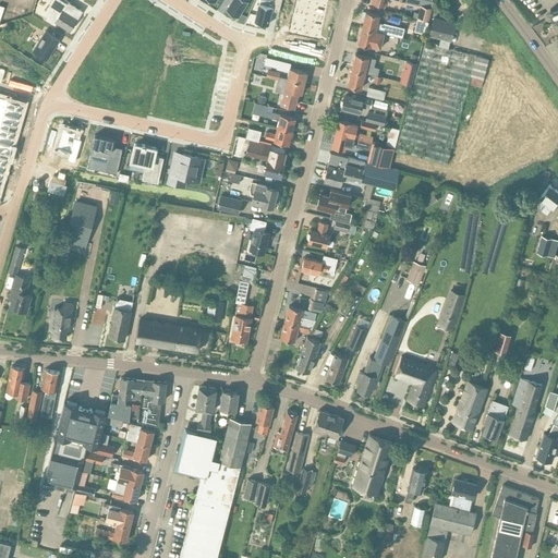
[(52,0),(44,14),(49,19),(48,20),(58,26),(60,24),(72,33),(76,26),(77,25),(85,14),(71,4),(73,0),(52,0)]
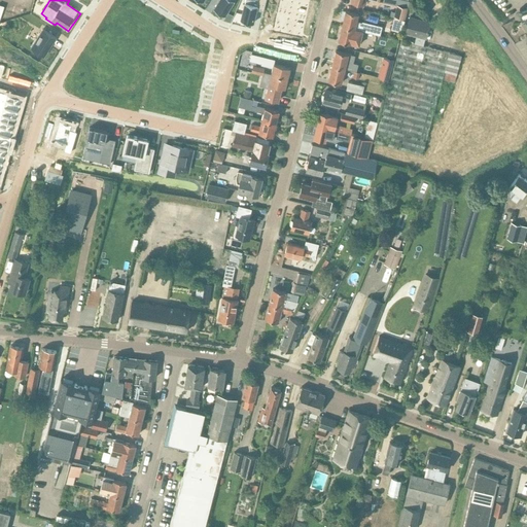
[(219,0),(214,9),(224,15),(234,0),(219,0)]
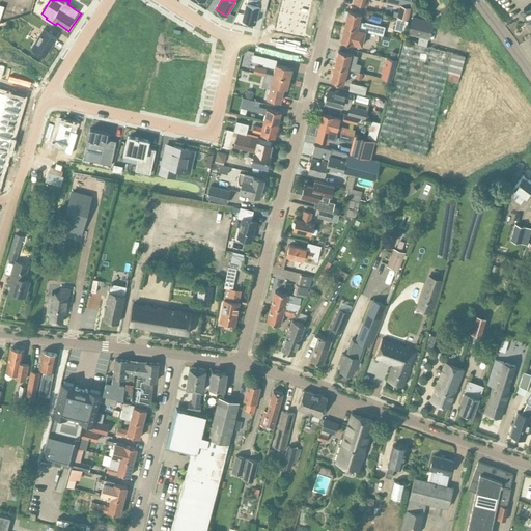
[(254,0),(247,0),(243,21),(255,24),(258,9),(266,11),(268,0),(257,0),(257,1),(254,0)]
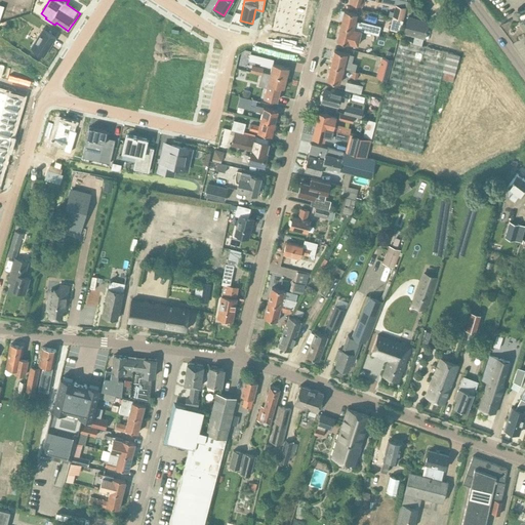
[(285,3),(282,14),(306,19),(309,8),(292,4),(293,0),(287,0),(286,3),(285,3)]
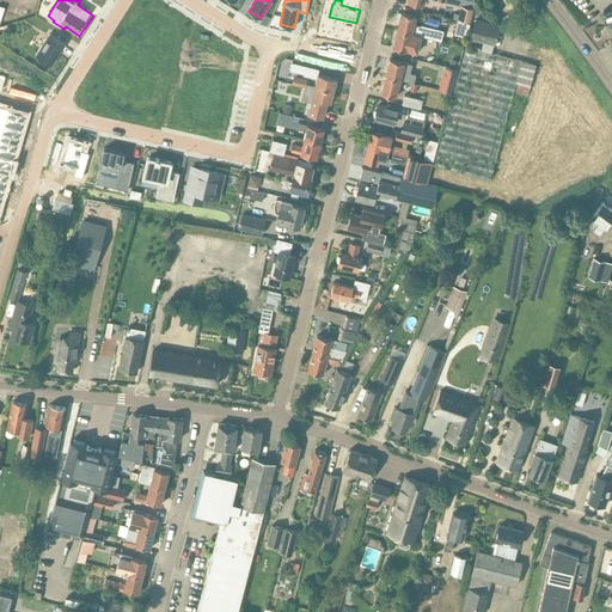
[(458,18),(458,20),(470,24),(471,20),(473,10),(461,6),(458,18)]
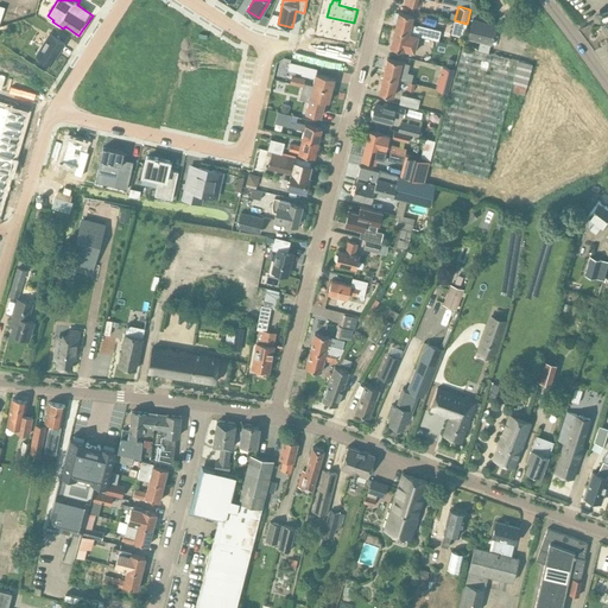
[(397,23),(394,30),(409,33),(418,36),(418,35),(420,36),(426,37),(430,38),(435,39),(438,39),(441,30),(418,24),(418,26),(411,24),(413,16),(411,16),(399,12),(399,13),(396,12),(393,21),(397,23)]
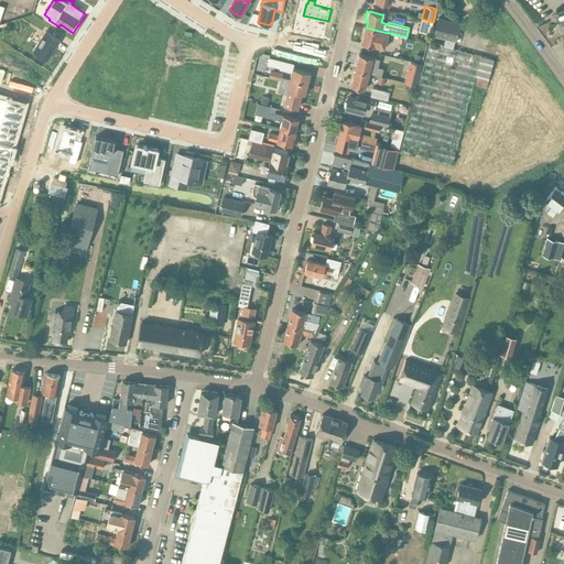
[(303,15),(300,29),(301,29),(300,35),(306,36),(308,30),(326,34),(328,21),(303,15)]
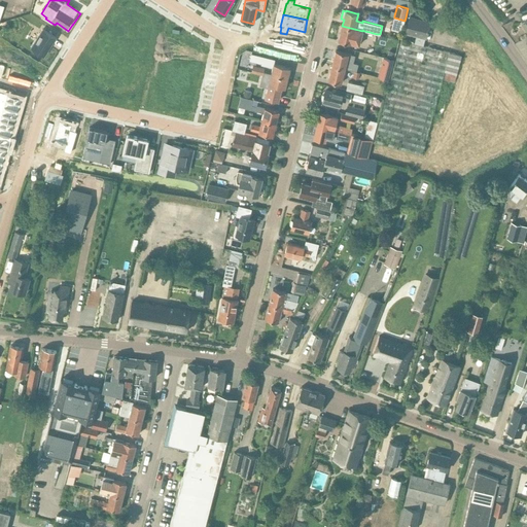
[(456,75),(459,66),(461,56),(423,46),(425,38),(425,39),(430,23),(410,16),(406,33),(417,36),(415,43),(401,40),(374,142),(422,155),(443,80),(454,83),(456,75)]
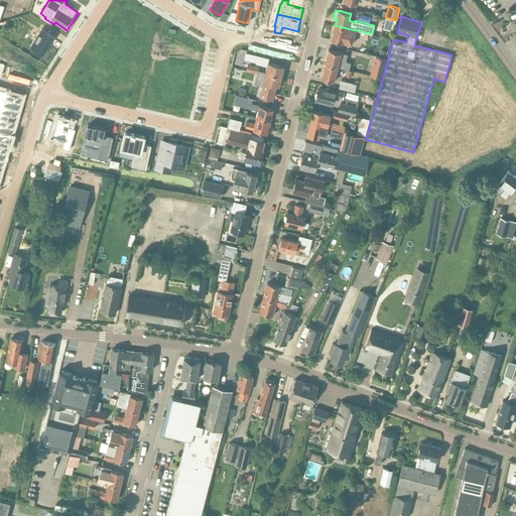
[(20,17),(10,20),(13,30),(24,27),(20,17)]
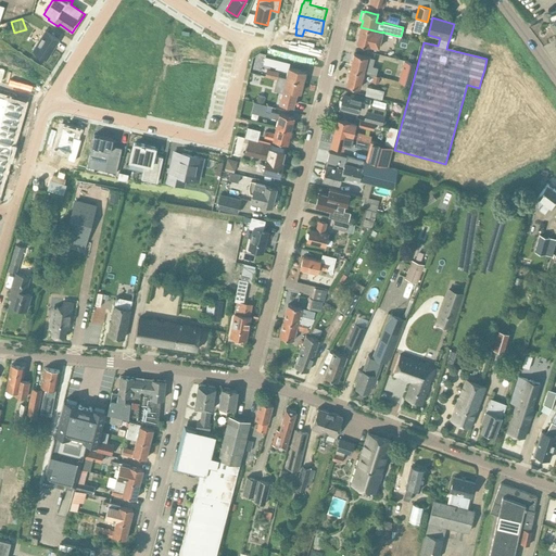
[(416,19),(413,32),(424,34),(427,22),(416,19)]
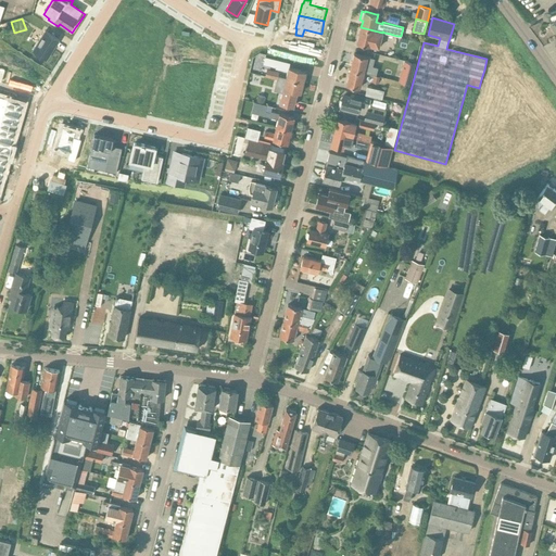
[(379,48),(382,33),(374,30),(361,27),(357,42),(370,46),(379,48)]
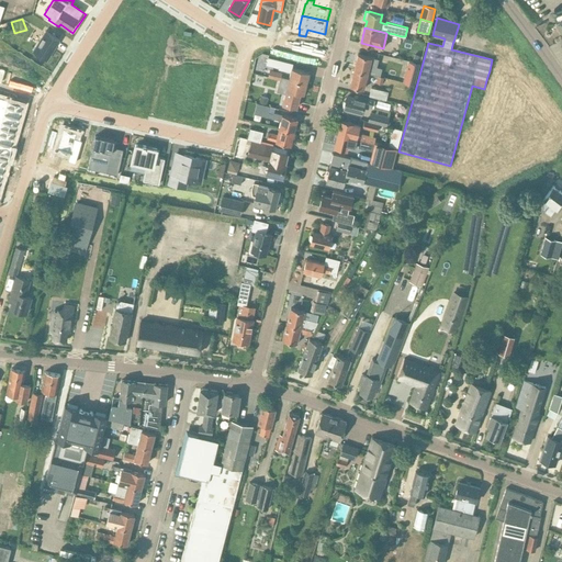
[(46,31),(33,51),(47,59),(60,40),(46,31)]
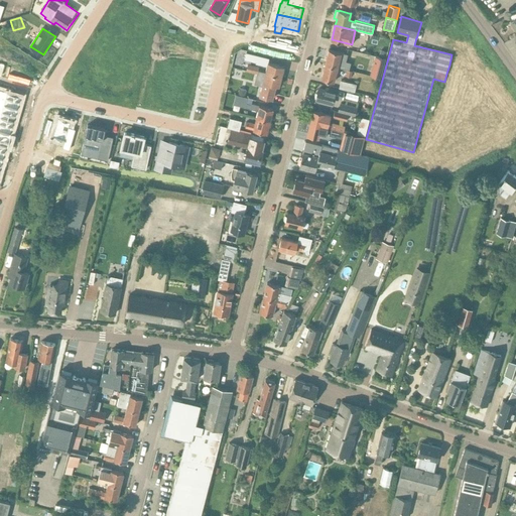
[(448,36),(446,42),(459,45),(461,39),(448,36)]
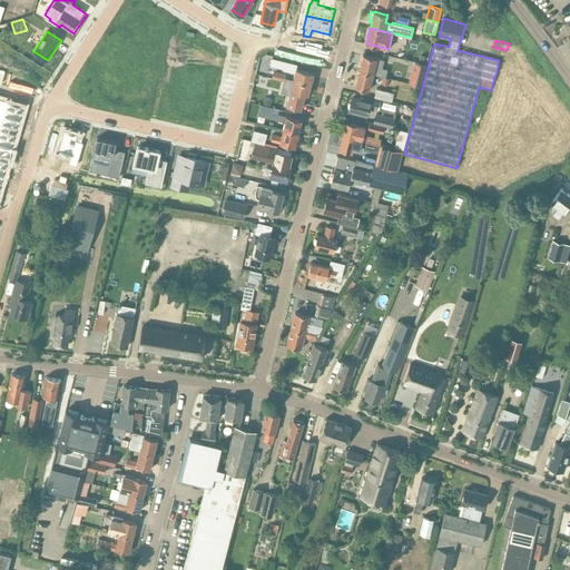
[(363,55),(359,71),(373,75),(383,77),(385,69),(381,68),(383,60),(374,58),(363,55)]
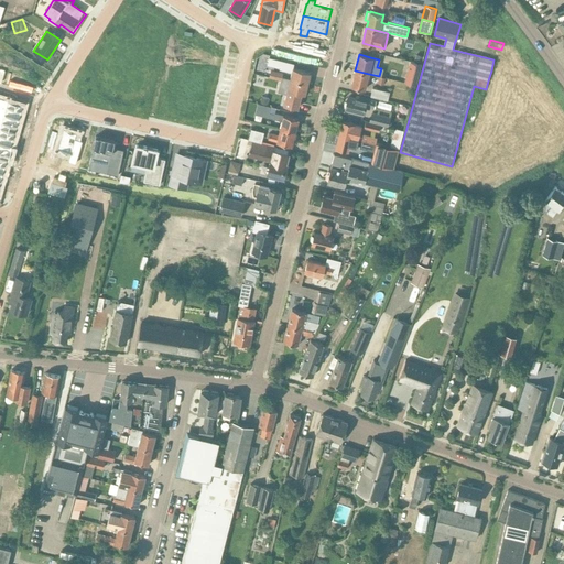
[(416,54),(414,62),(421,64),(423,56),(416,54)]
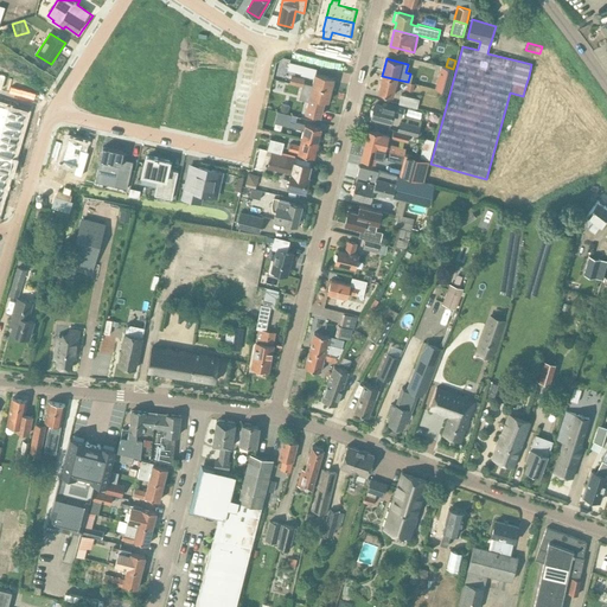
[(312,85),(331,90),(334,78),(313,74),(314,68),(289,62),(288,69),(301,72),(301,75),(314,78),(312,85)]
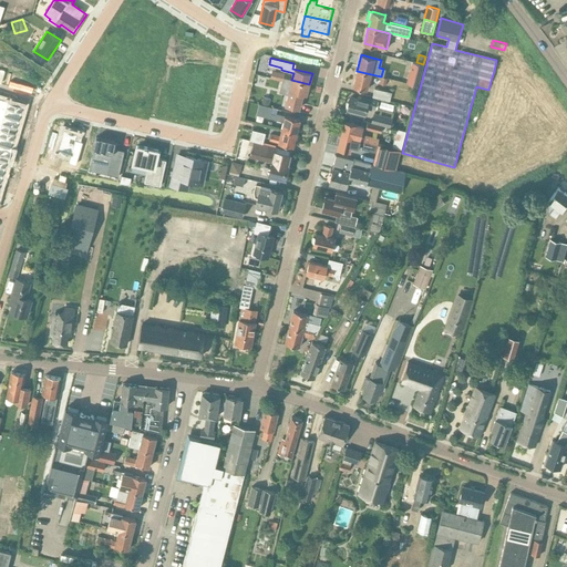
[(412,62),(406,82),(418,85),(423,64),(416,62),(412,62)]
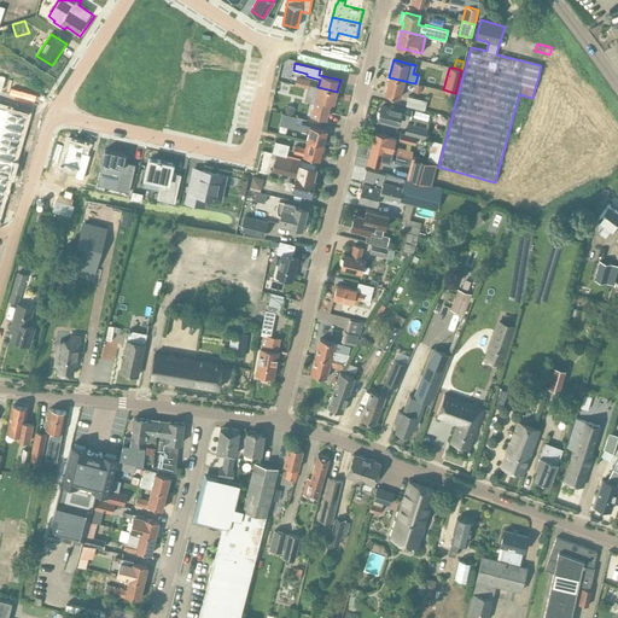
[(385,94),(397,98),(400,98),(404,81),(389,77),(385,94)]
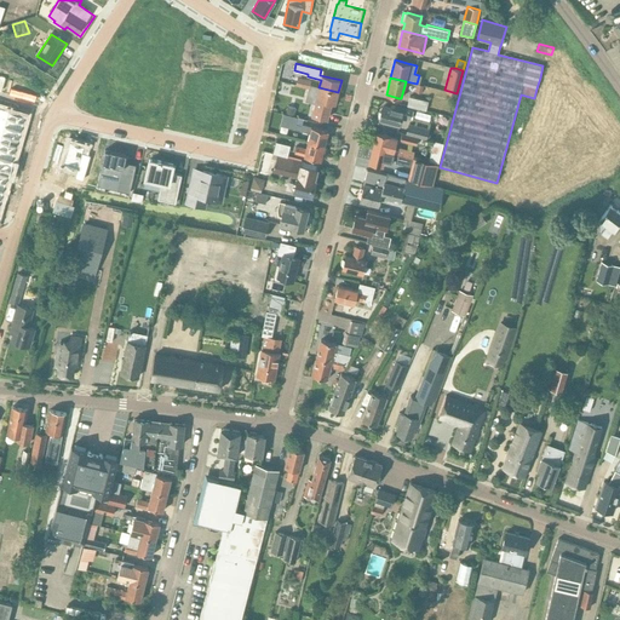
[(313,115),(313,116),(325,119),(329,102),(336,104),(338,92),(319,87),(313,115)]
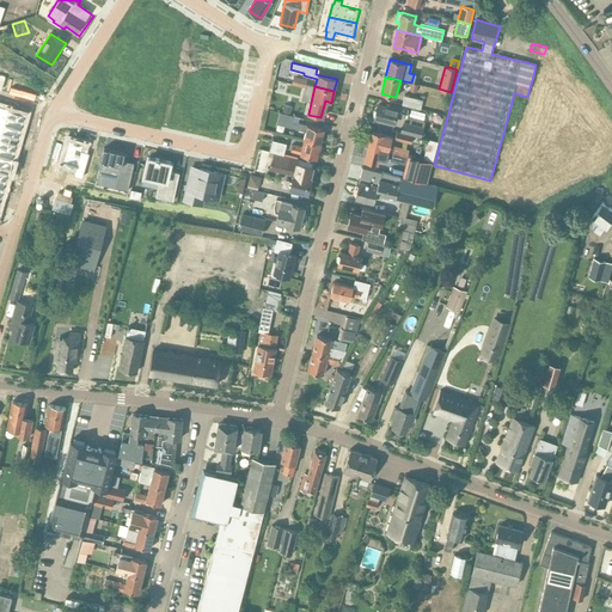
[(402,105),(420,109),(422,101),(404,96),(402,105)]
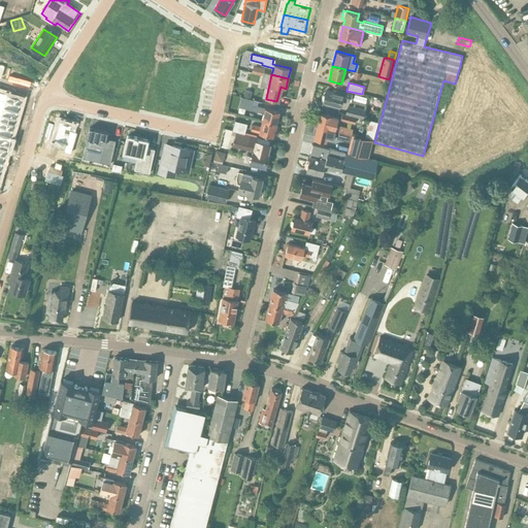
[(0,91),(0,105),(19,111),(22,98),(0,91)]
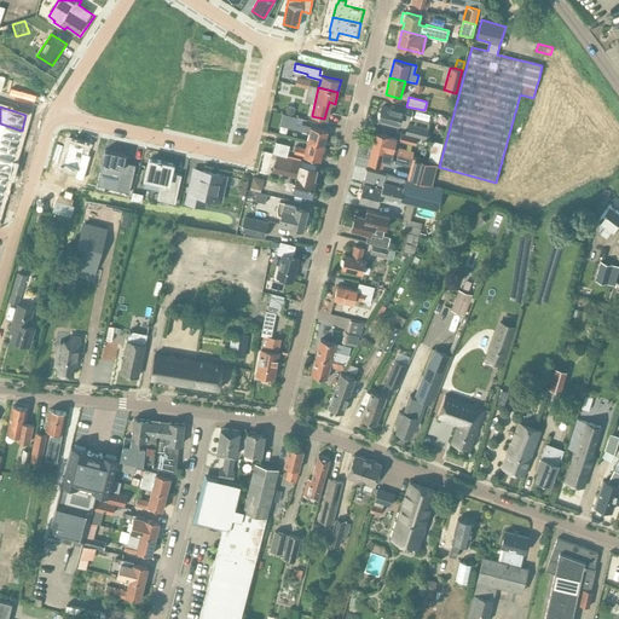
[(288,106),(285,114),(294,116),(296,108),(288,106)]
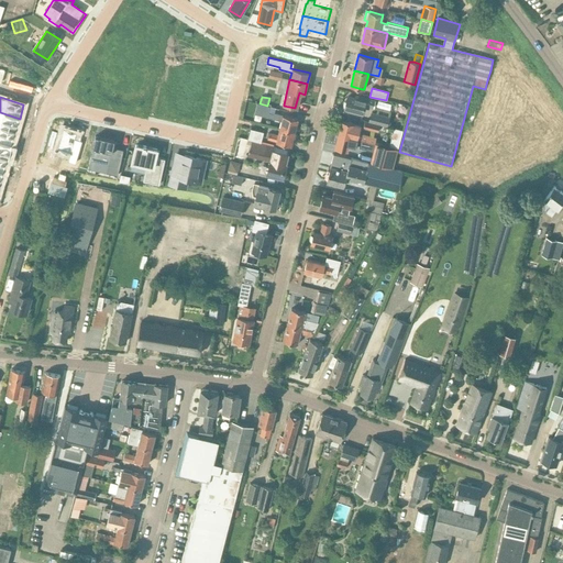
[(356,97),(355,99),(348,97),(344,110),(363,114),(365,106),(373,108),(375,101),(356,97)]
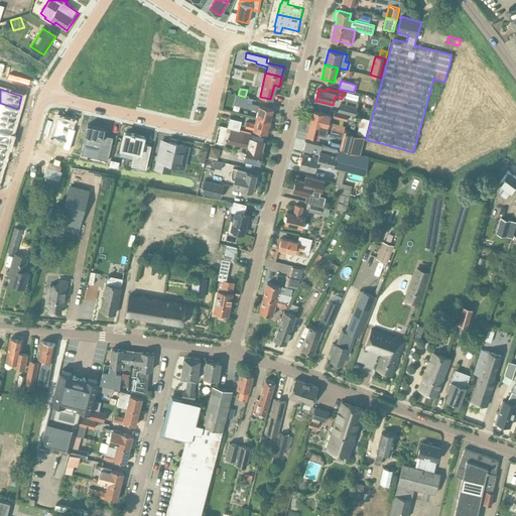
[(258,111),(256,118),(270,121),(273,109),(259,105),(259,106),(251,104),(251,105),(246,103),(248,98),(245,97),(238,95),(236,95),(235,99),(234,98),(233,103),(234,103),(234,104),(250,109),(258,111)]
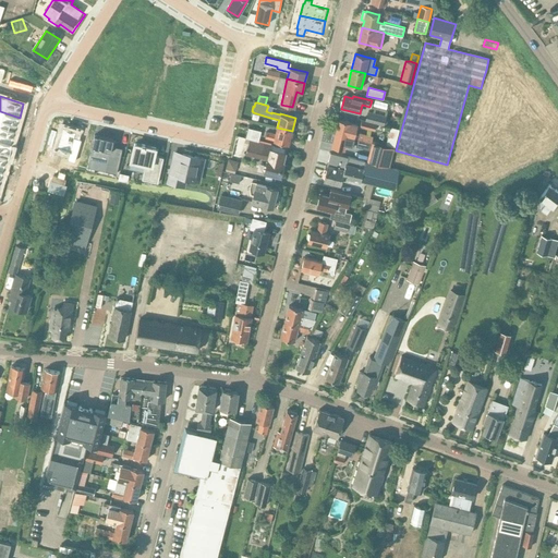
[(0,126),(15,131),(20,118),(0,111),(0,126)]
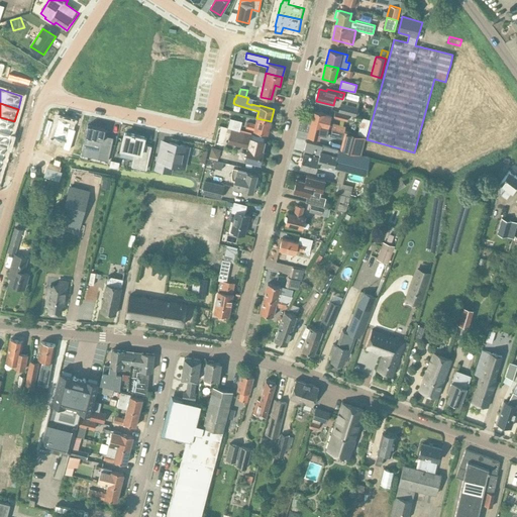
[(339,111),(355,115),(357,107),(341,103),(339,111)]
